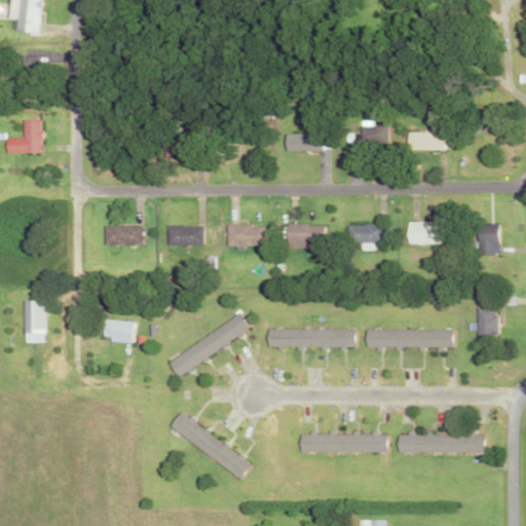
[(12,0),(11,19),(20,20),(17,30),(40,33),(43,0),(12,0)]
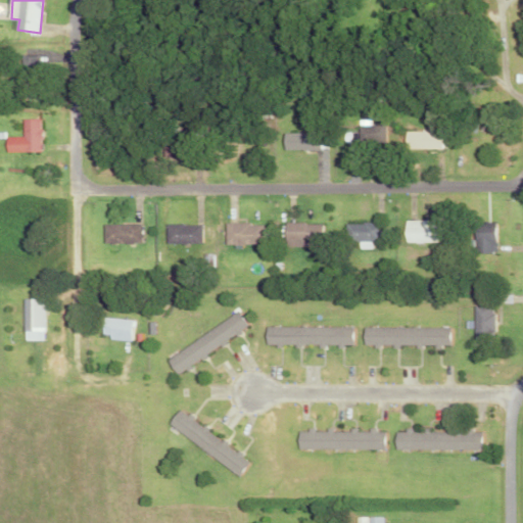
[(43,120),(25,120),(25,137),(8,137),(9,152),(43,151),(43,120)]
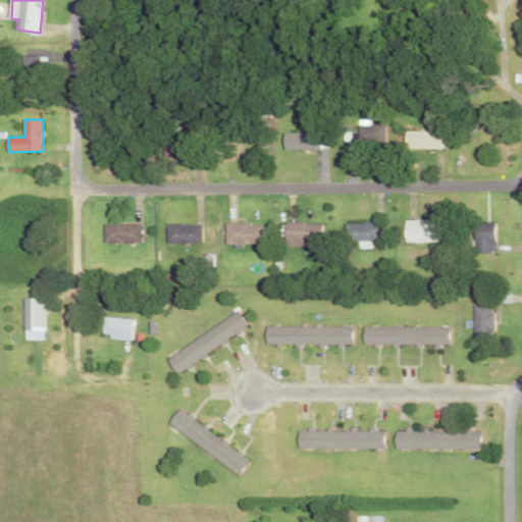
[(349,145),(381,145),(382,126),(350,125),(349,145)]
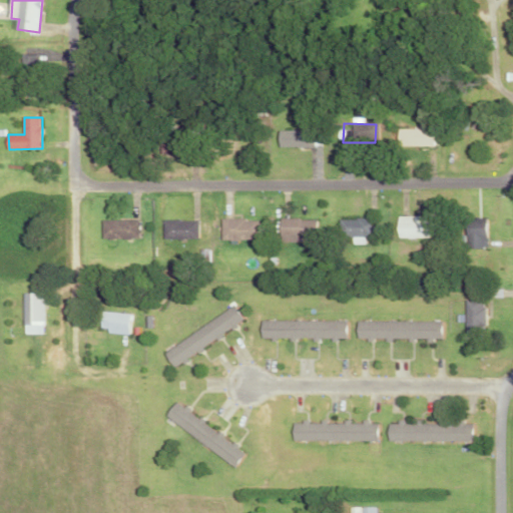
[(318,145),(318,129),(272,130),(273,146),(318,145)]
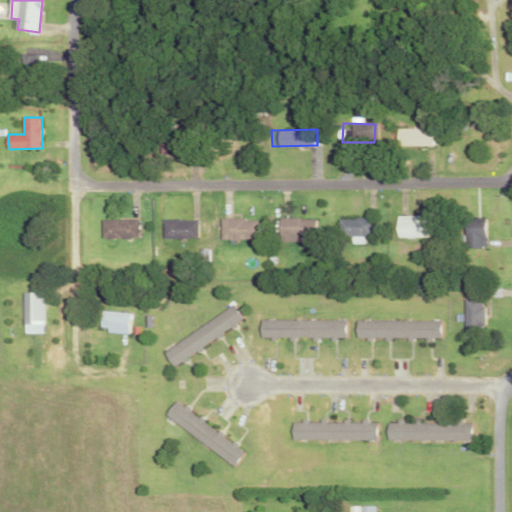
[(429,145),(429,129),(395,130),(396,146),(429,145)]
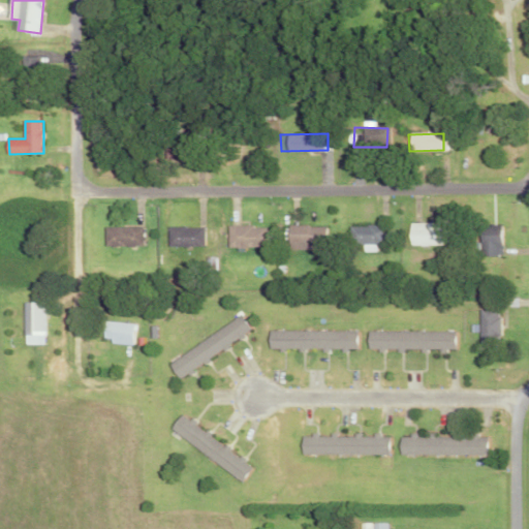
[(404,223),(405,246),(439,245),(439,223),(404,223)]
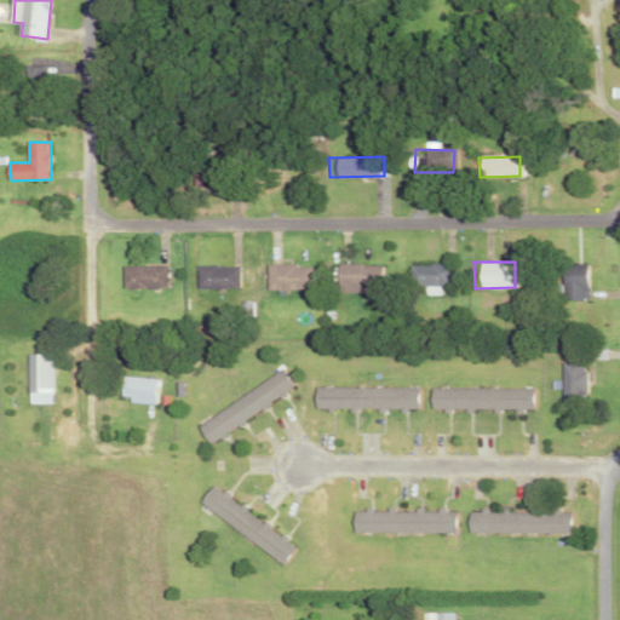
[(557,300),(584,299),(583,263),(556,264),(557,300)]
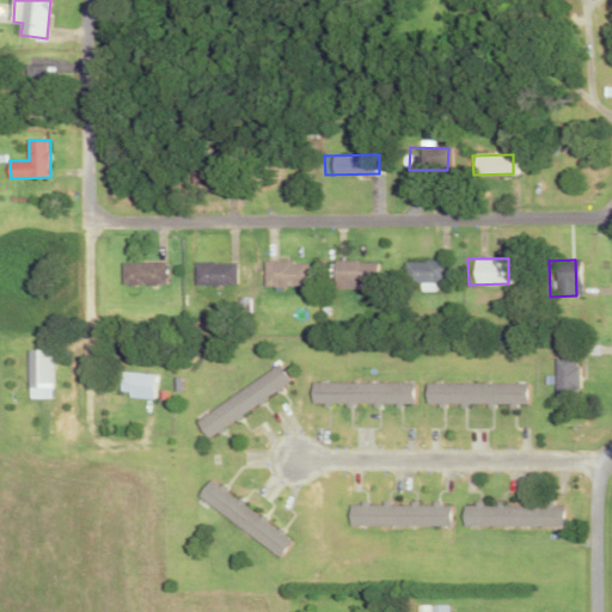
[(301,262),(258,261),(257,287),(300,287),(301,262)]
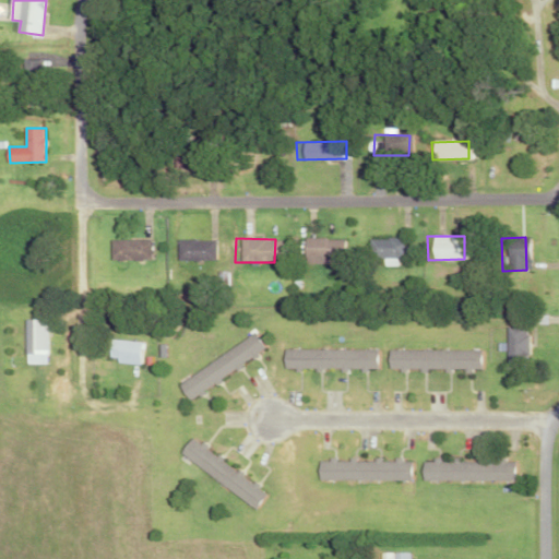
[(339,239),(301,238),(300,261),(339,262),(339,239)]
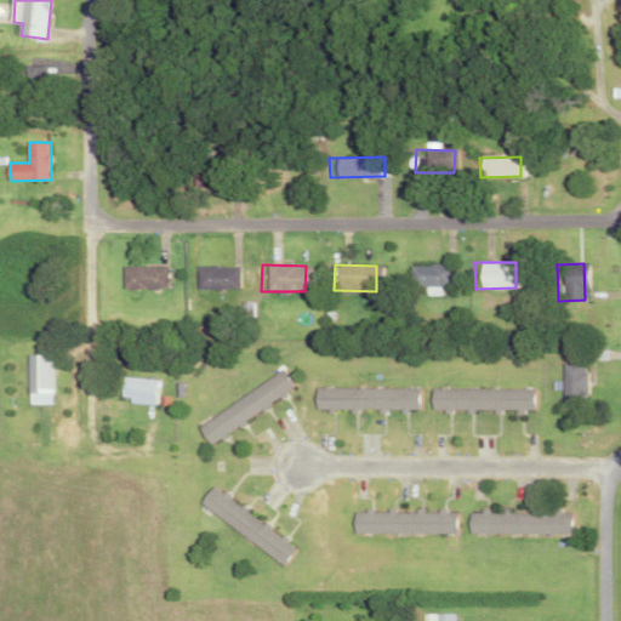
[(405,265),(405,286),(446,286),(448,266),(405,265)]
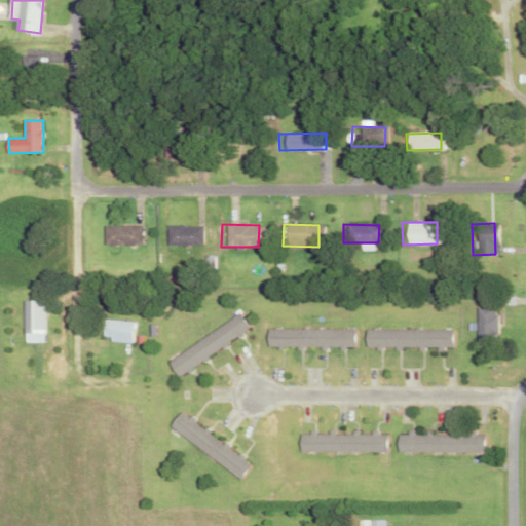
[(142,245),(141,225),(103,226),(103,246),(142,245)]
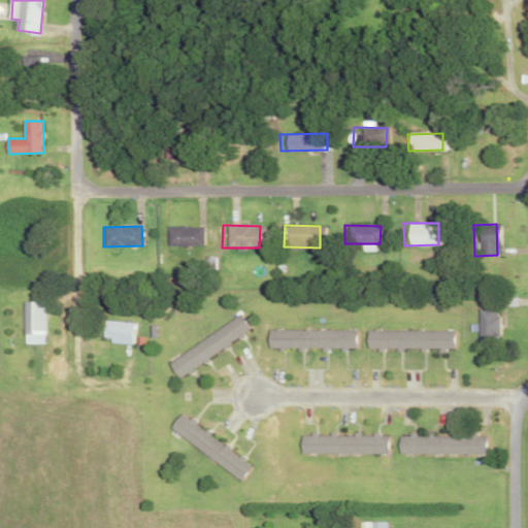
[(167,246),(203,245),(203,227),(166,227),(167,246)]
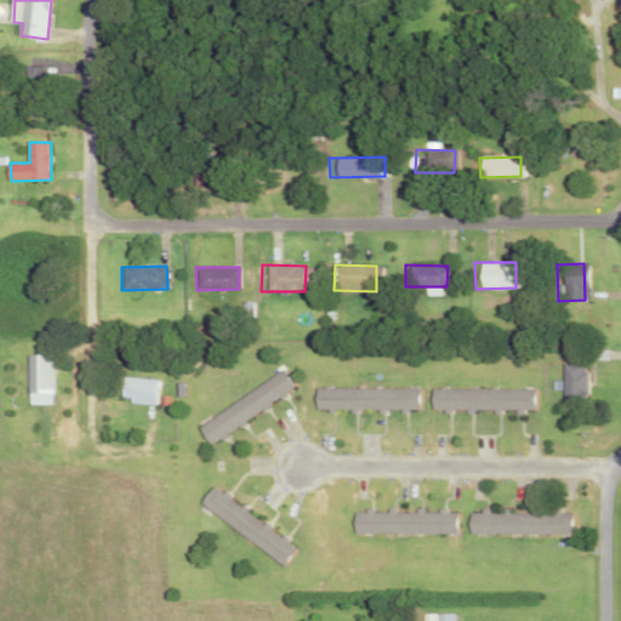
[(28,404),(51,404),(50,353),(27,354),(28,404)]
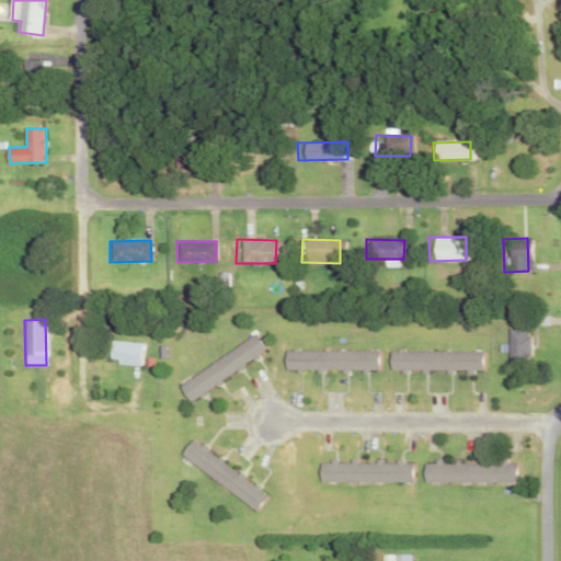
[(504,365),(526,364),(525,328),(503,328),(504,365)]
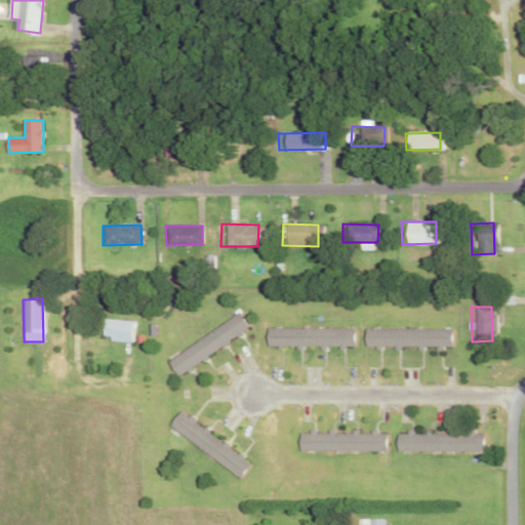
[(176,374),(251,328),(241,312),(166,359),(176,374)]
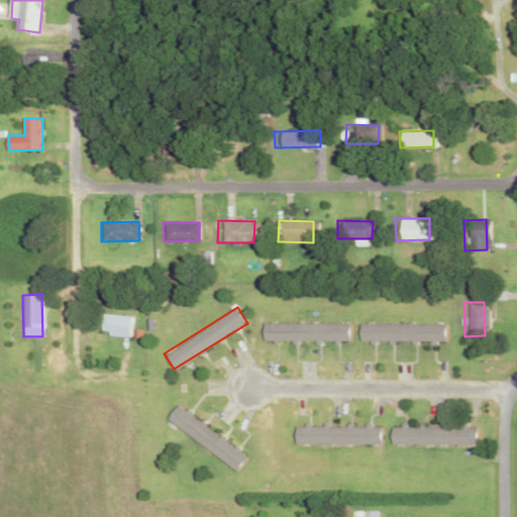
[(131,315),(102,314),(101,330),(108,330),(108,335),(130,336),(131,315)]
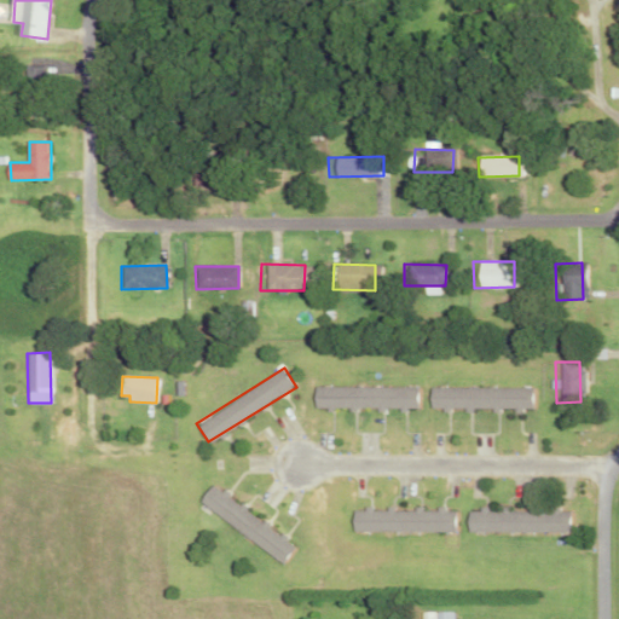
[(418,387),(314,386),(314,409),(418,409),(418,387)]
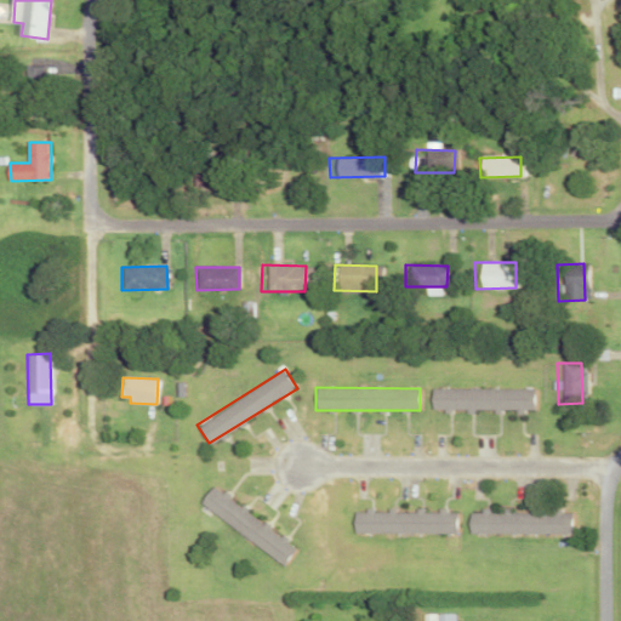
[(529,389),(432,388),(431,410),(529,411),(529,389)]
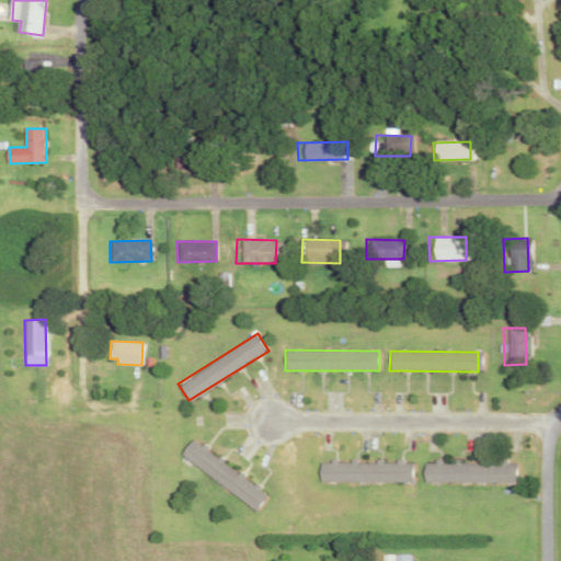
[(267,493),(191,439),(180,456),(256,510),(267,493)]
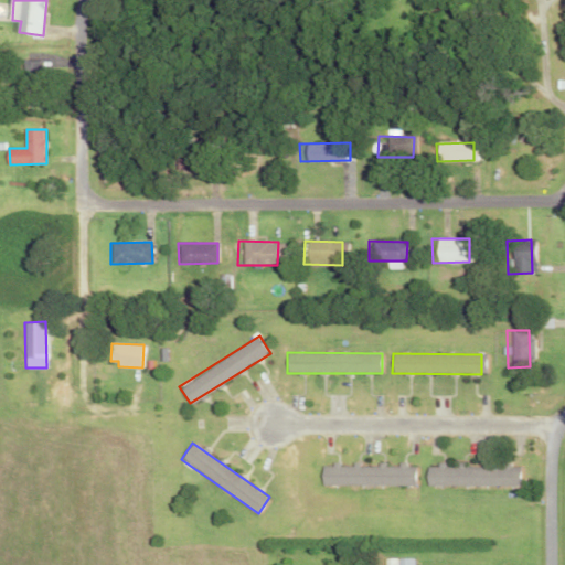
[(427,484),(523,486),(523,467),(512,467),(512,464),(482,462),(482,465),(457,465),(436,465),(436,466),(427,466),(427,484)]
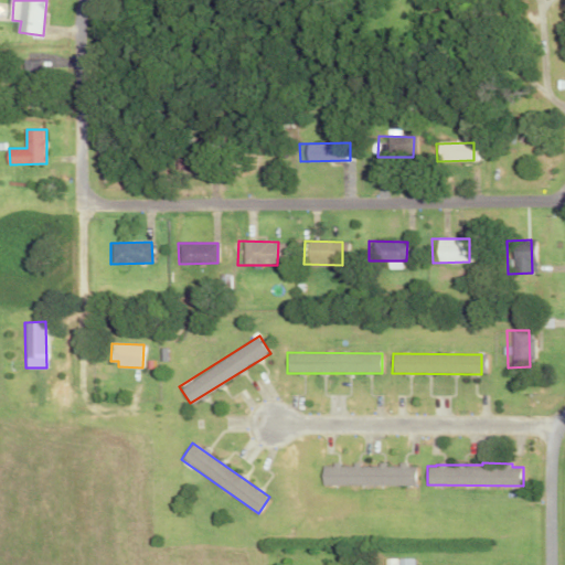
[(322,484),(416,484),(416,465),(351,464),(351,465),(322,465),(322,484)]
